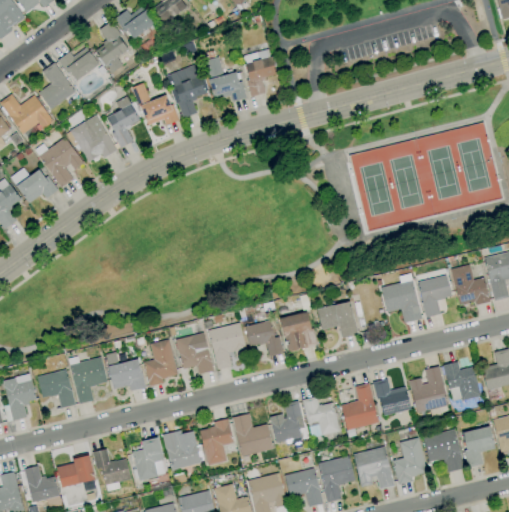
[(0,0),(0,37),(26,19),(12,0),(0,0)]
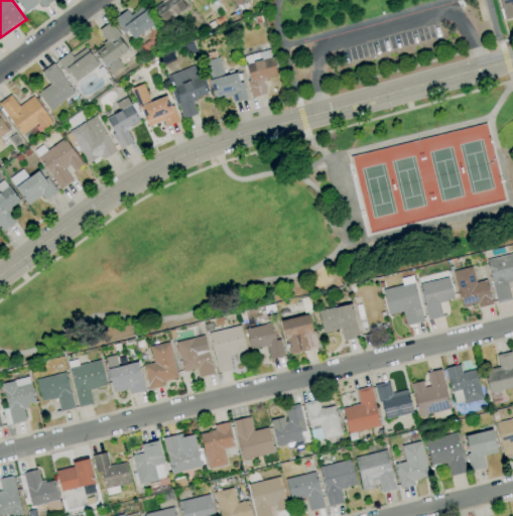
[(18,0),(26,13),(40,4),(43,8),(54,1),(53,0),(18,0)]
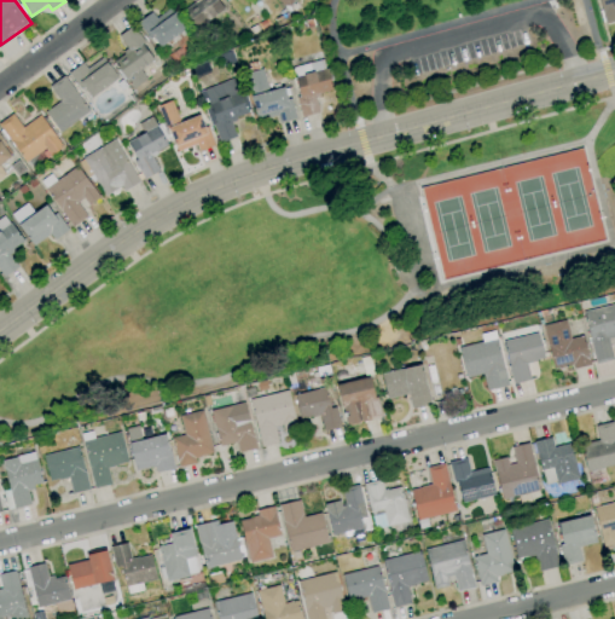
[(197,28),(227,10),(221,0),(198,0),(186,9),(197,28)]
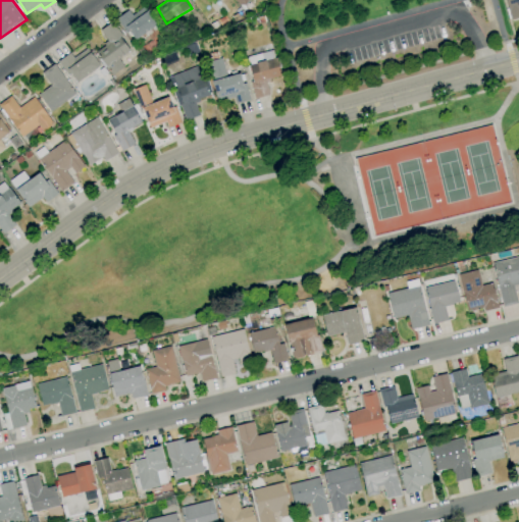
[(518,0),(506,0),(511,20),(518,18),(518,0)]
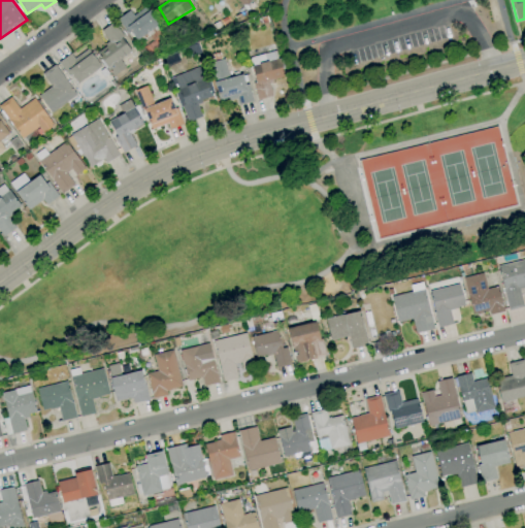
[(135,41),(160,26),(149,6),(134,15),(131,10),(121,18),(135,41)]
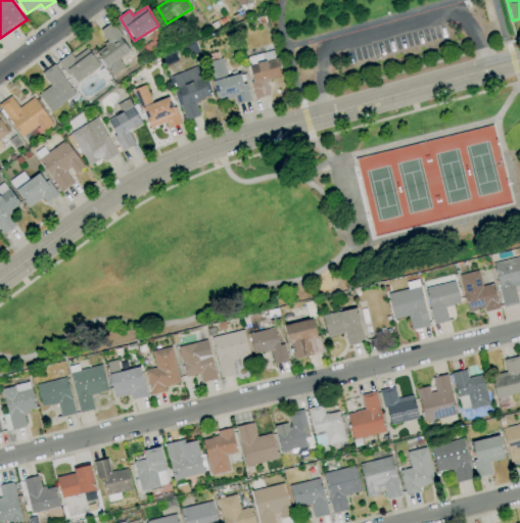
[(98,50),(113,76),(126,67),(121,58),(132,52),(114,22),(102,30),(109,43),(98,50)]
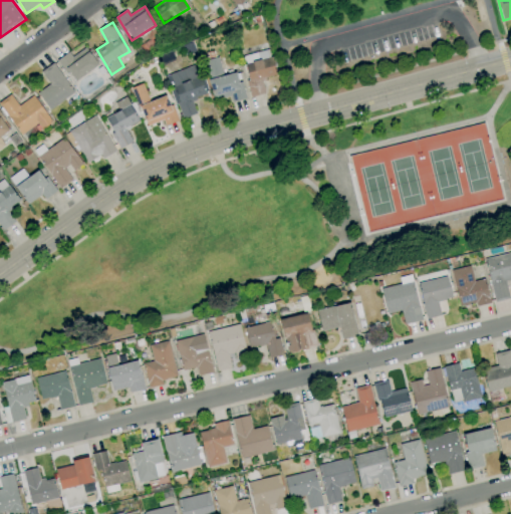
[(100,66),(88,47),(74,56),(71,52),(60,58),(75,82),(100,66)]
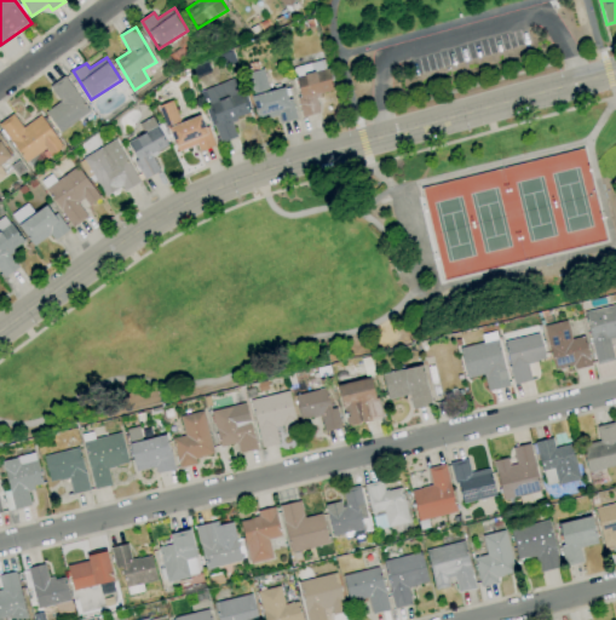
[(306,116),(322,113),(317,96),(334,92),(327,59),(294,68),(306,116)]
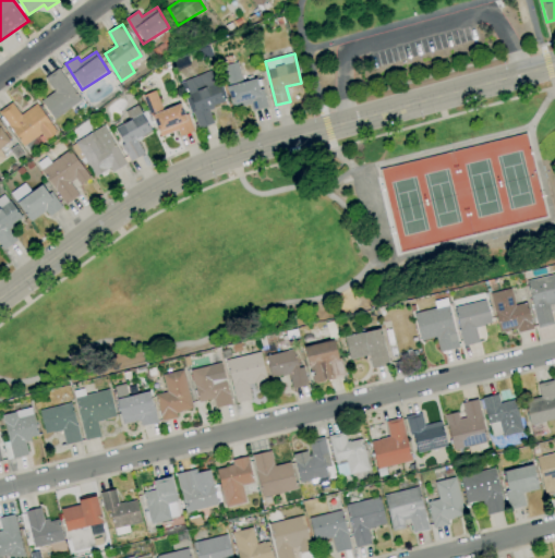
[(232,105),(241,102),(243,107),(252,105),(253,111),(267,108),(261,77),(244,82),(239,62),(224,65),(232,105)]
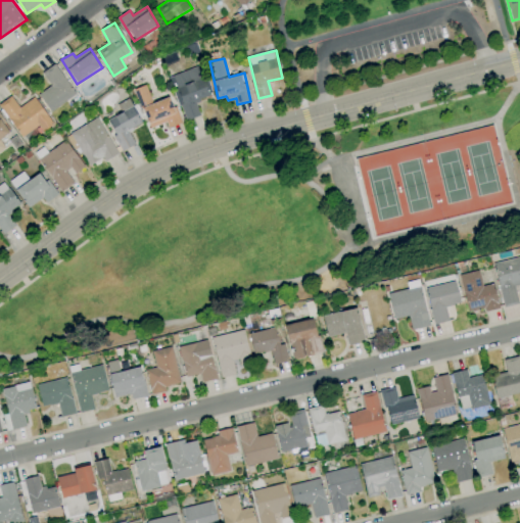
[(44,72),(52,87),(41,94),(51,111),(78,96),(57,63),(44,72)]
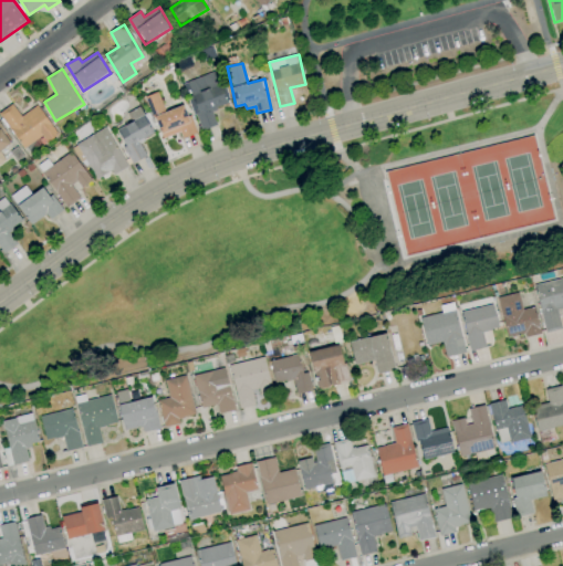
[(186,82),(201,130),(218,125),(214,109),(230,104),(219,71),(186,82)]
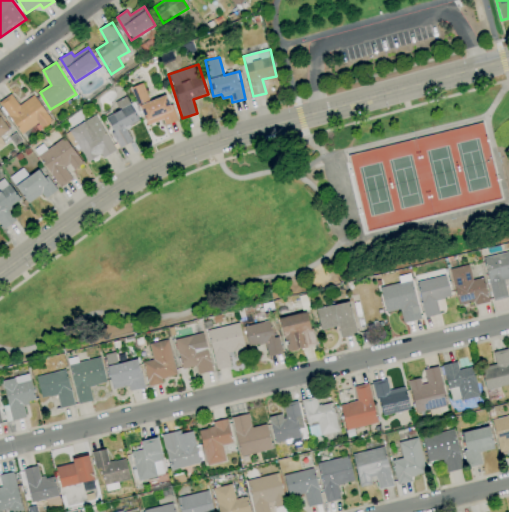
[(147,126),(164,120),(166,125),(178,121),(169,94),(150,101),(144,83),(133,87),(147,126)]
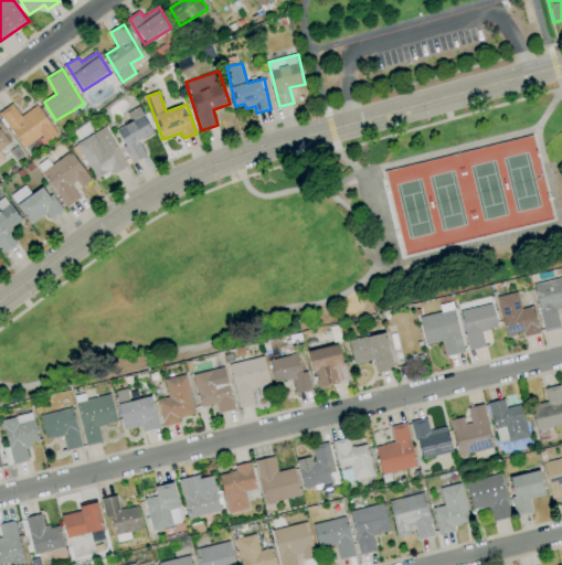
[(24,149),(44,137),(48,142),(60,135),(40,105),(21,116),(13,104),(0,112),(24,149)]
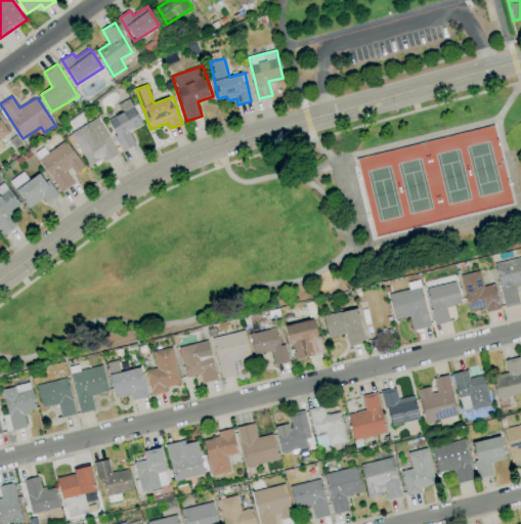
[(122,150),(136,145),(131,130),(142,126),(132,99),(119,104),(123,115),(111,119),(122,150)]
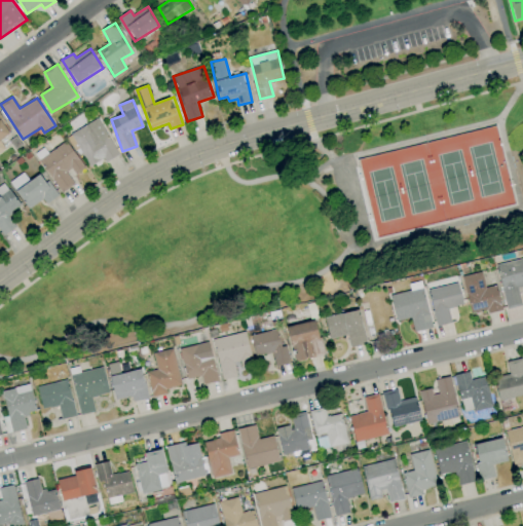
[(0,153),(7,149),(1,140),(12,133),(0,114),(0,153)]
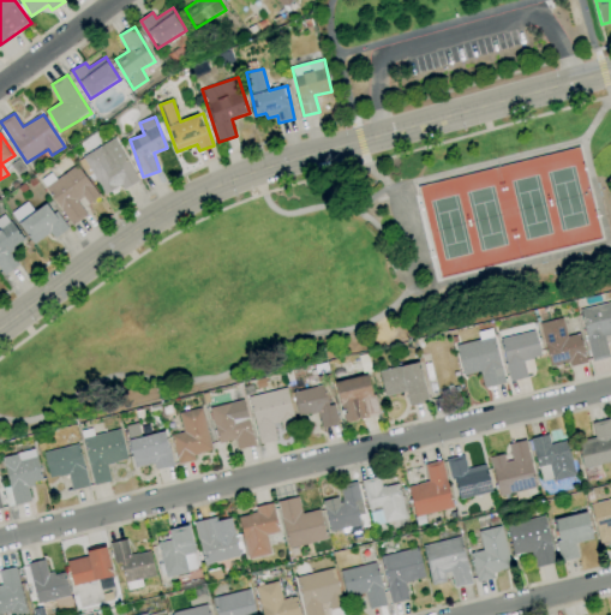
[(139,183),(119,138),(85,154),(105,195),(123,186),(125,190),(139,183)]
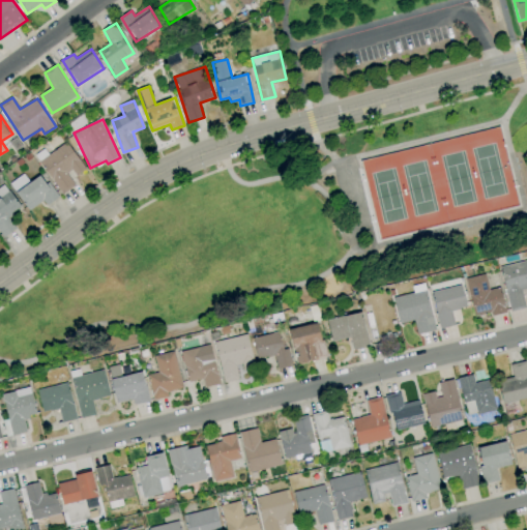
[(40,160),(63,195),(79,184),(75,178),(87,170),(69,142),(40,160)]
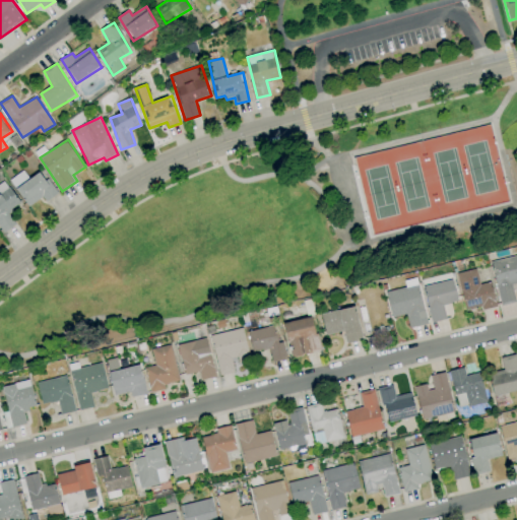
[(43,171),(30,179),(24,171),(11,180),(29,206),(44,197),(47,202),(58,194),(43,171)]
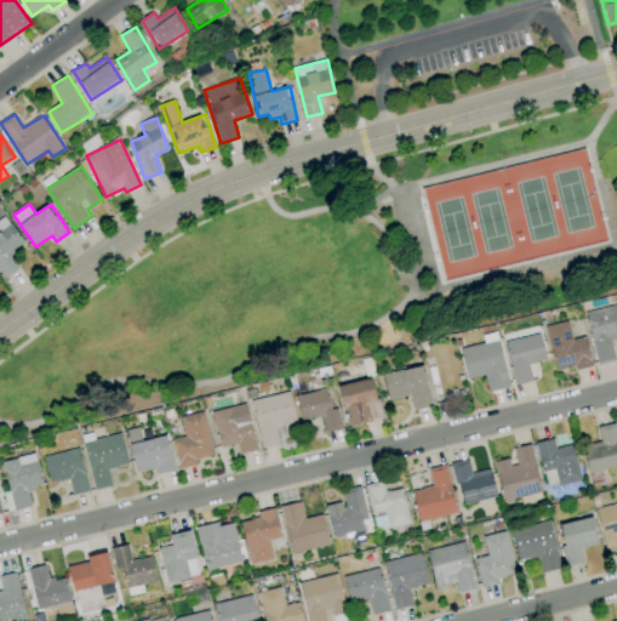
[(0,267),(7,277),(20,267),(10,255),(26,243),(6,216),(0,221),(0,267)]
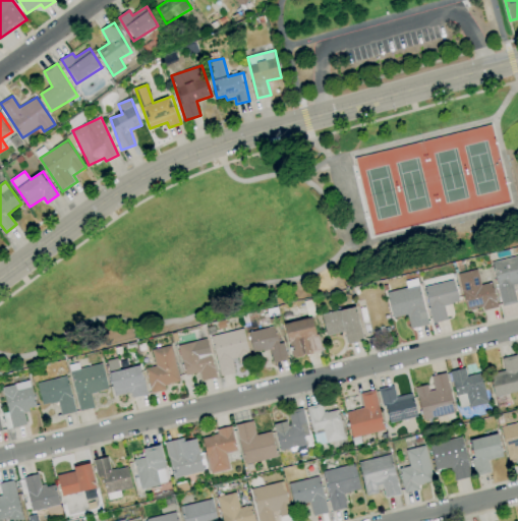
[(517,255),(493,262),(504,306),(517,303),(517,299),(514,285),(517,284),(517,255)]
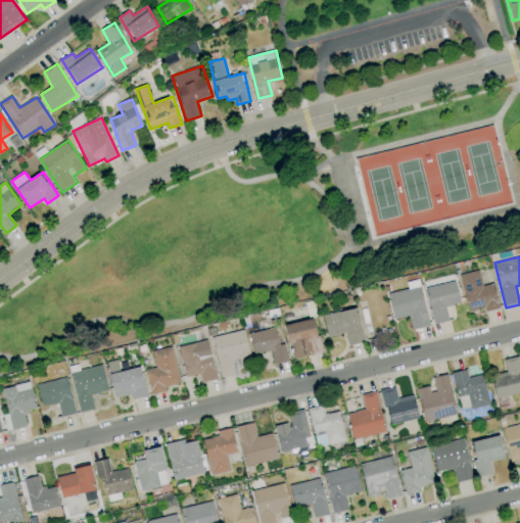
[(460,275),(469,311),(484,307),(485,311),(501,308),(494,284),(484,285),(480,270),(460,275)]
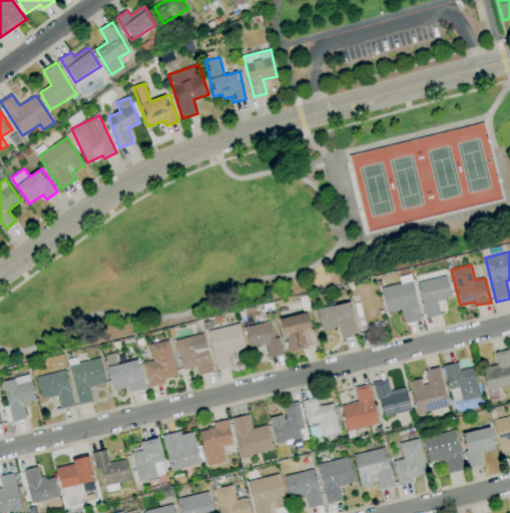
[(419,283),(427,318),(441,315),(438,302),(452,298),(447,276),(419,283)]
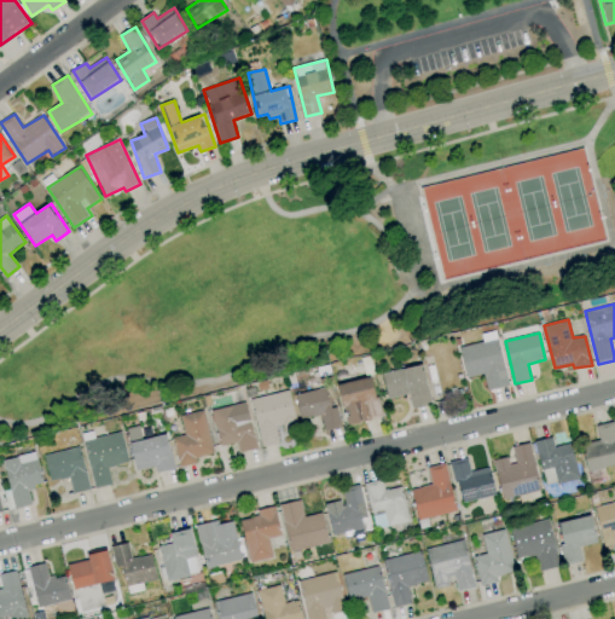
[(460,347),(468,377),(485,374),(488,389),(510,385),(499,339),(460,347)]
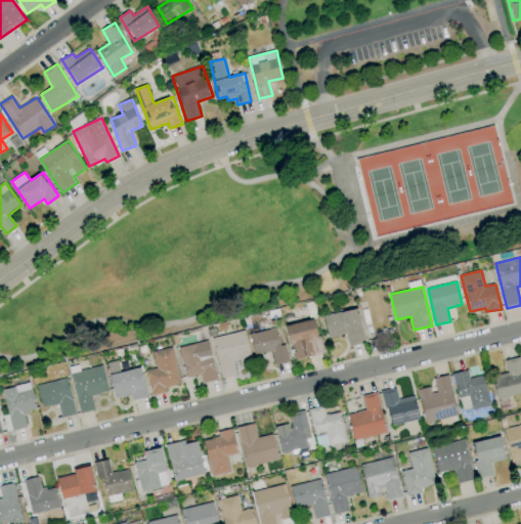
[(359,308),(324,315),(330,338),(347,334),(350,345),(367,342),(359,308)]
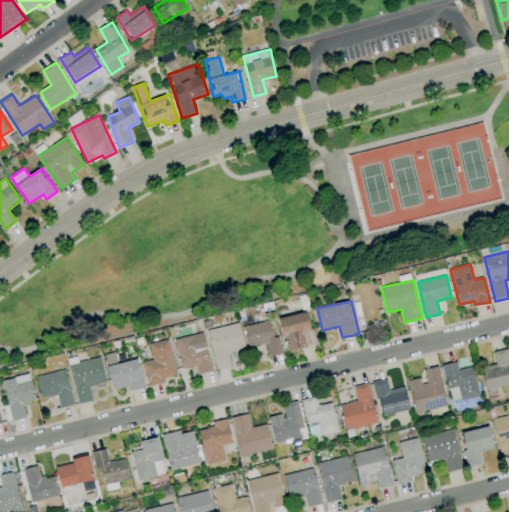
[(281,317),(288,352),(316,346),(309,312),(281,317)]
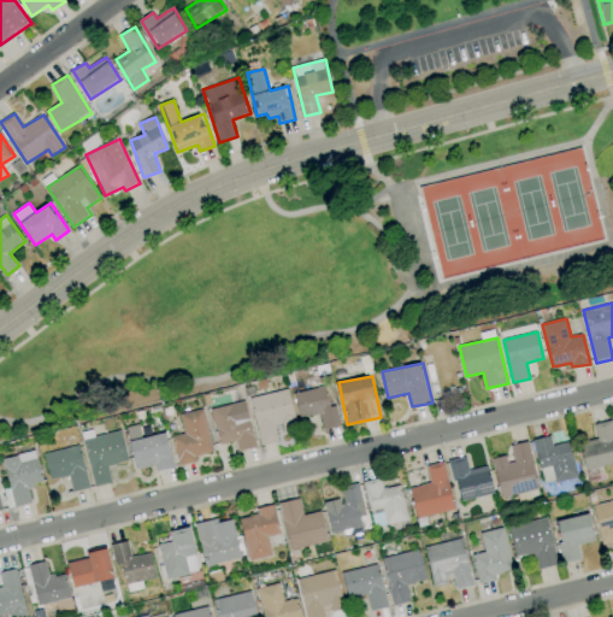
[(301,418),(320,413),(325,430),(342,425),(337,406),(331,407),(326,386),(295,394),(301,418)]
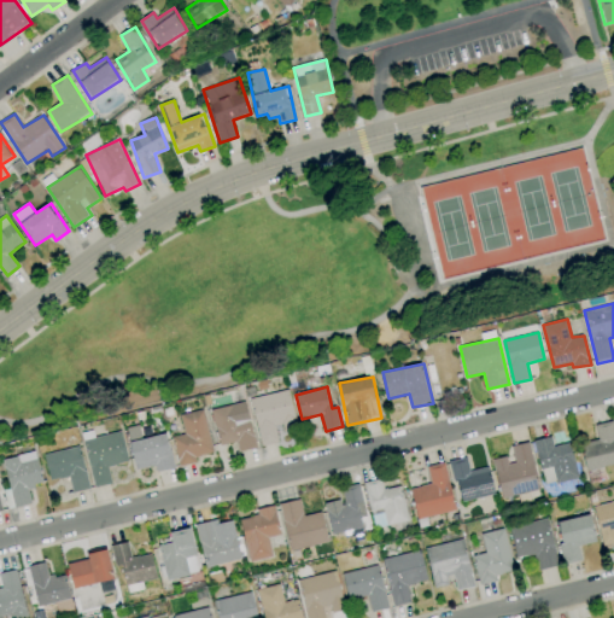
[(252,398),(262,447),(280,442),(276,427),(297,423),(290,390),(252,398)]
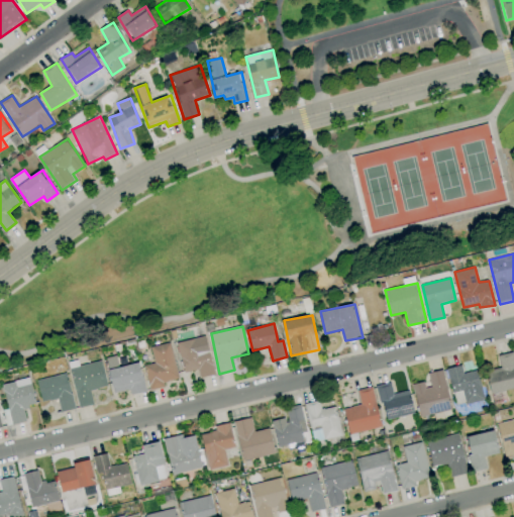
[(185,373),(199,370),(201,378),(216,374),(206,335),(178,343),(185,373)]
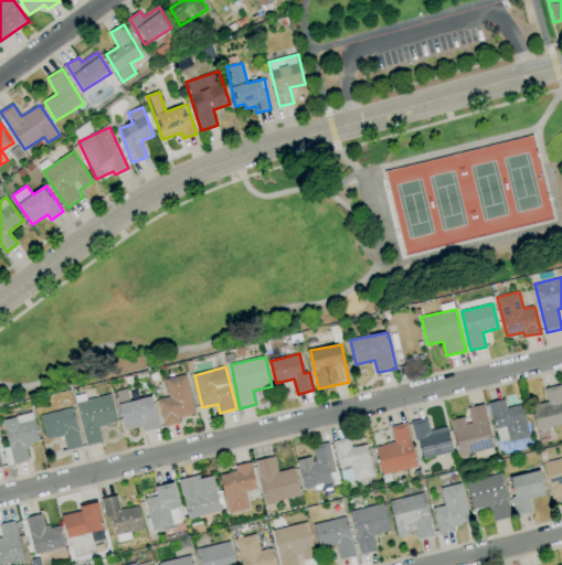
[(165,427),(181,423),(180,417),(197,414),(188,374),(166,379),(169,397),(158,400),(165,427)]
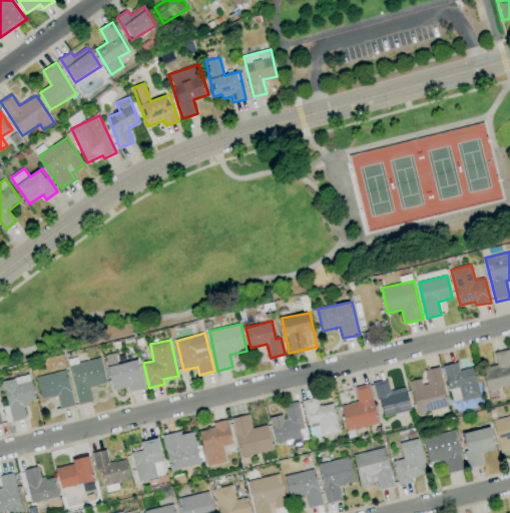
[(495,353),(509,349),(509,385),(488,391),(484,376),(498,369),(495,353)]
